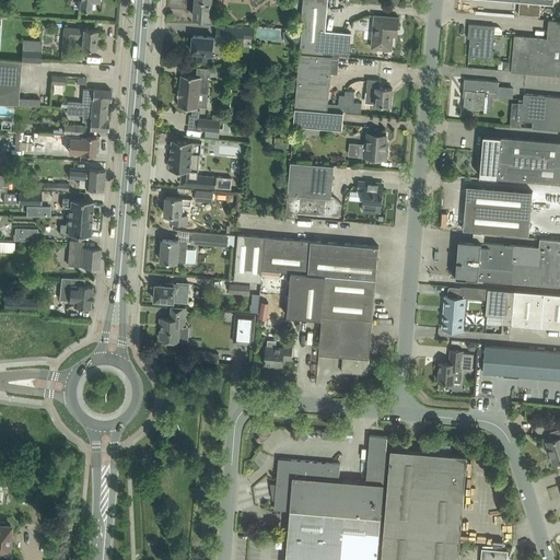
[(80,0),(79,9),(91,10),(92,1),(100,2),(100,0),(80,0)]
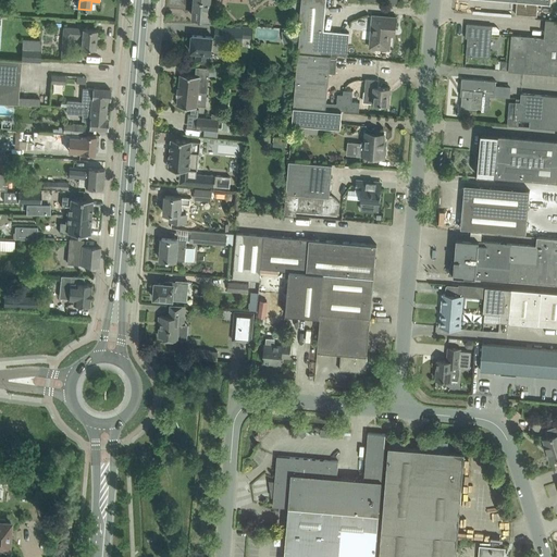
[(195,0),(194,17),(201,17),(200,22),(211,23),(212,23),(213,0),(195,0)]
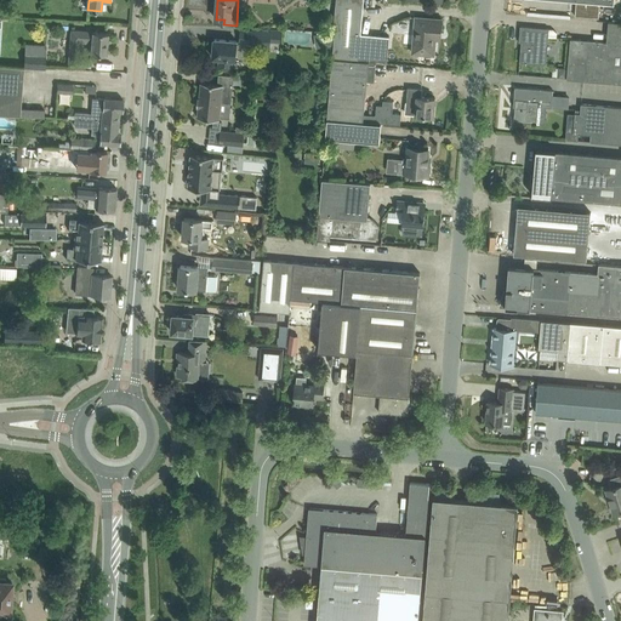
[(364,0),(336,0),(334,32),(335,32),(332,58),(358,61),(358,58),(387,61),(389,36),(360,34),(364,0)]
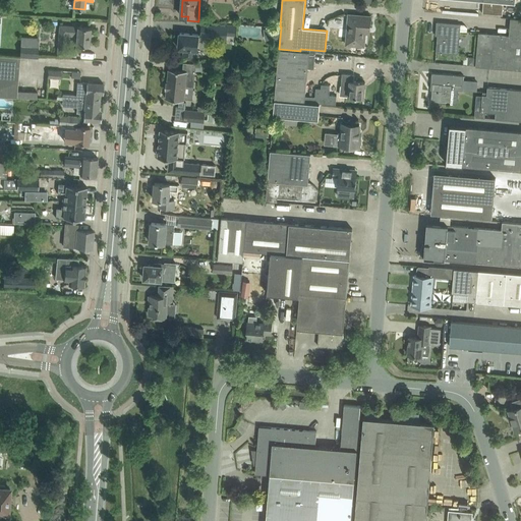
[(482,0),(482,13),(503,14),(504,1),(515,2),(515,0),(482,0)]
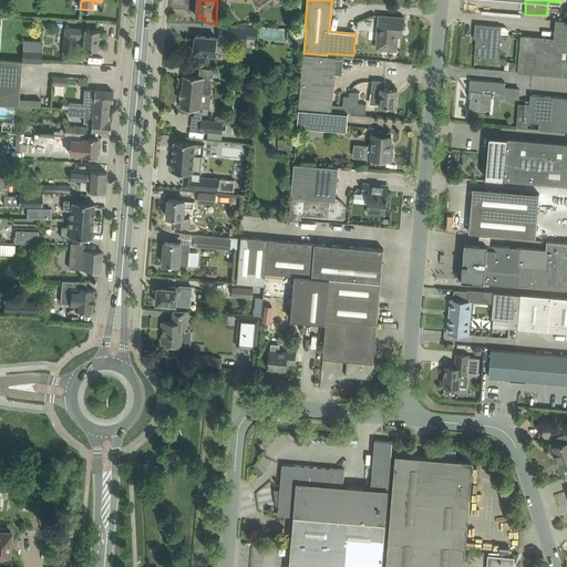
[(403,17),(392,17),(380,16),(377,48),(397,50),(398,30),(402,30),(403,17)]
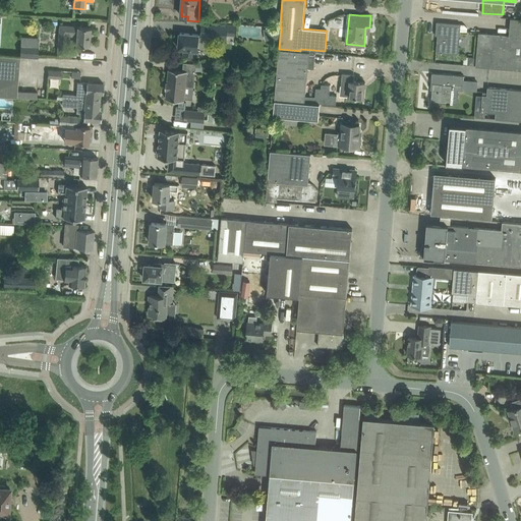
[(478,32),(475,66),(520,69),(520,18),(511,17),(509,35),(478,32)]
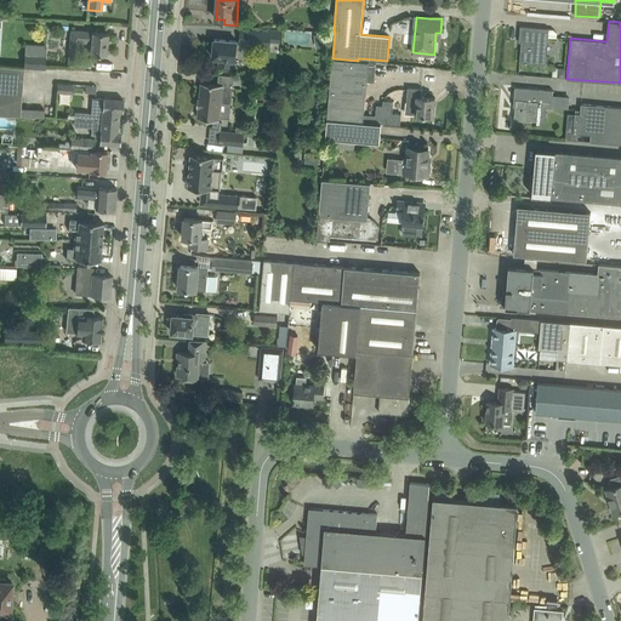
[(520,26),(519,41),(522,41),(519,62),(546,64),(548,36),(550,29),(550,28),(520,26)]
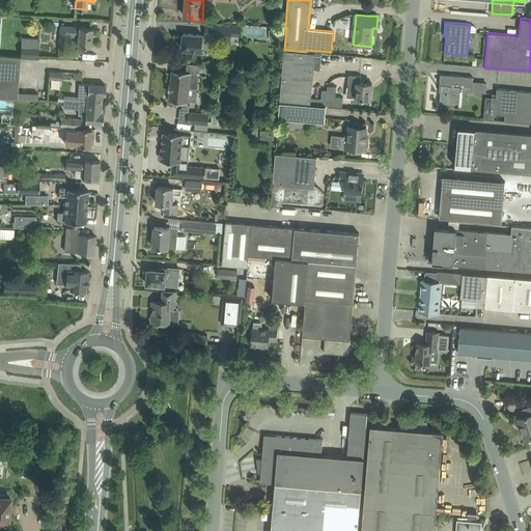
[(61,25),(58,55),(78,56),(78,51),(67,50),(70,35),(78,36),(78,45),(91,47),(92,28),(61,25)]
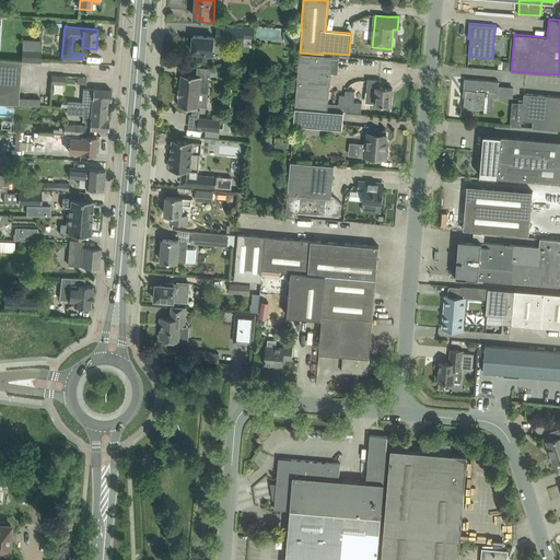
[(243,43),(244,37),(253,38),(254,26),(244,26),(244,30),(228,27),(226,41),(243,43)]
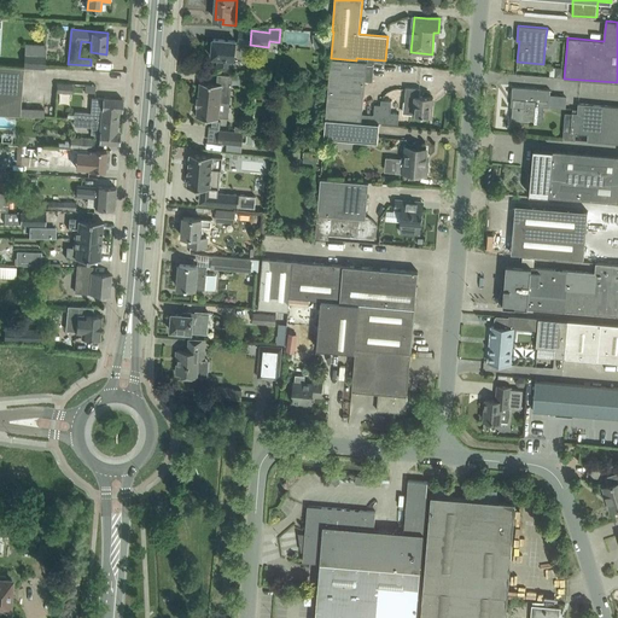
[(214,39),(211,57),(219,57),(217,68),(229,69),(231,59),(234,59),(237,41),(214,39)]
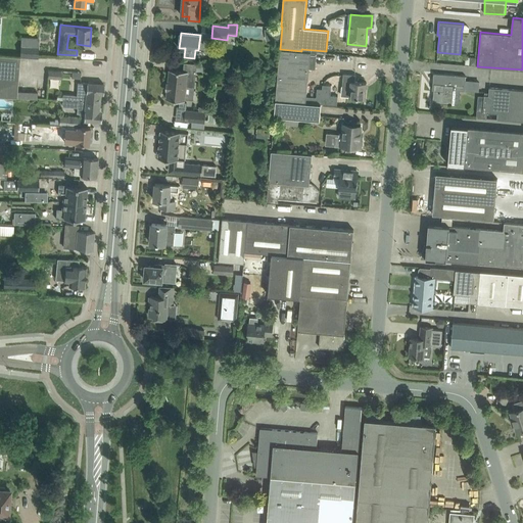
[(21,45),(20,57),(38,58),(39,47),(21,45)]
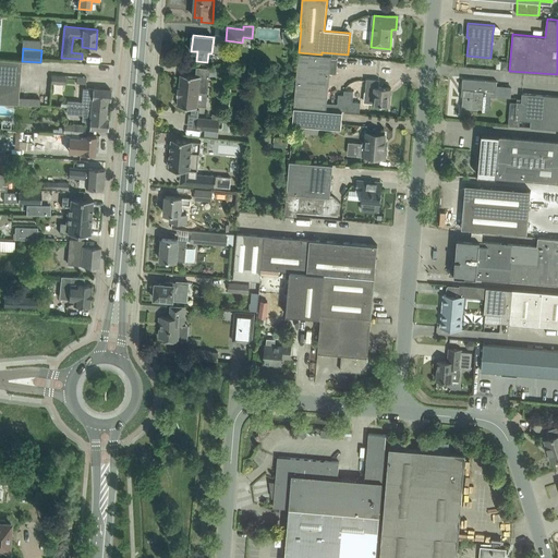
[(299,52),(294,107),(327,109),(330,68),(337,69),(338,56),(322,55),(299,52)]
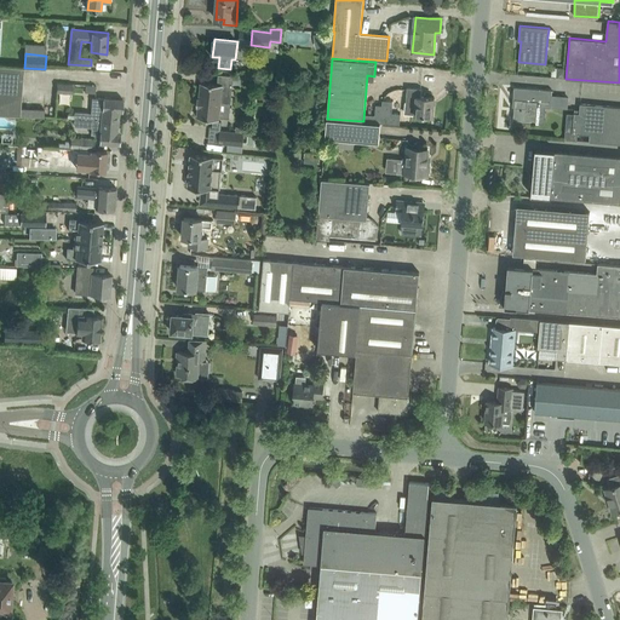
[(0,114),(19,115),(21,108),(22,92),(23,72),(23,67),(0,65),(0,114)]
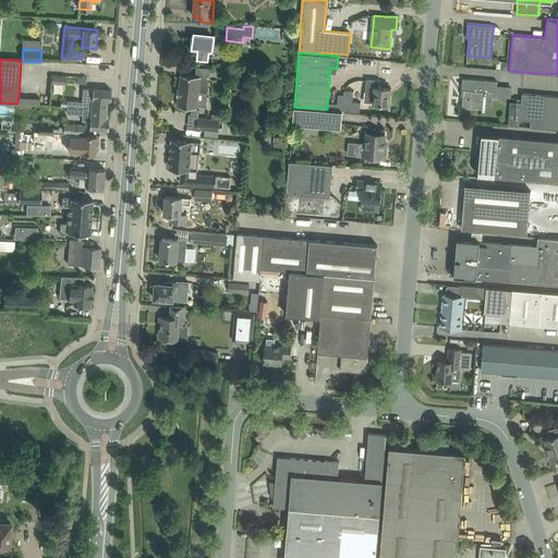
[(178,87),(178,95),(179,95),(178,105),(197,107),(198,92),(208,93),(210,68),(196,67),(196,75),(181,74),(180,87),(178,87)]
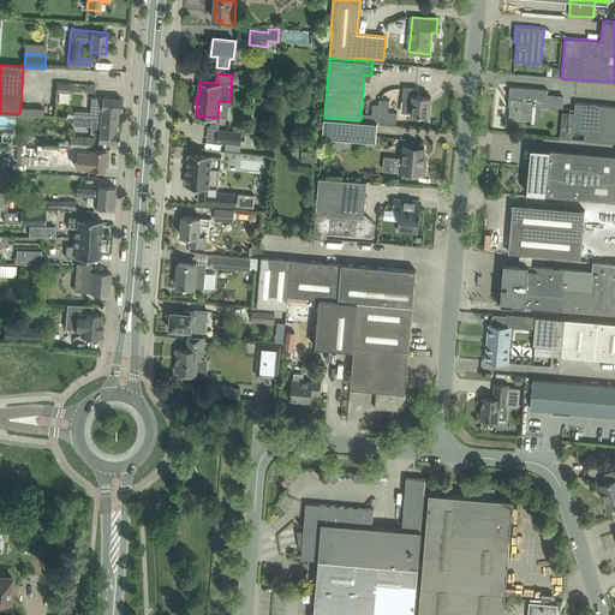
[(58,82),(57,91),(71,93),(72,83),(58,82)]
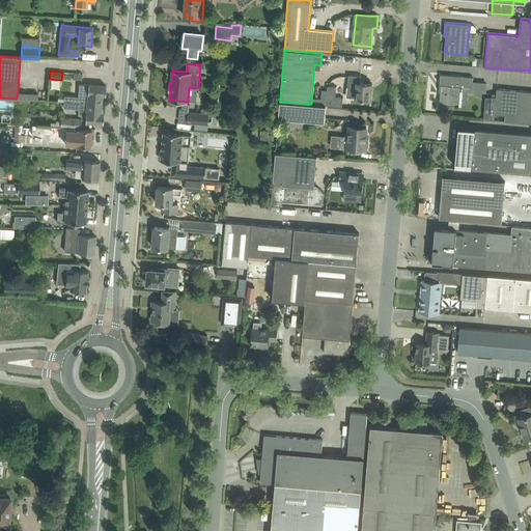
[(473,77),(441,74),(440,87),(441,87),(440,104),(459,105),(460,90),(472,91),(473,77)]
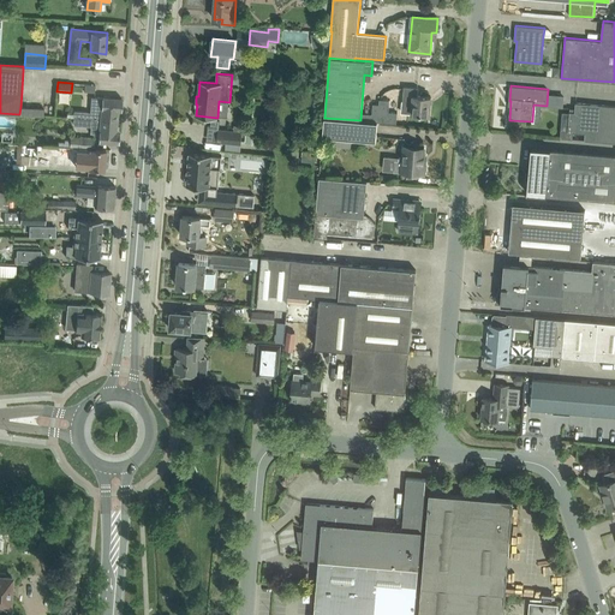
[(418,88),(404,87),(401,112),(429,114),(431,96),(418,95),(418,88)]
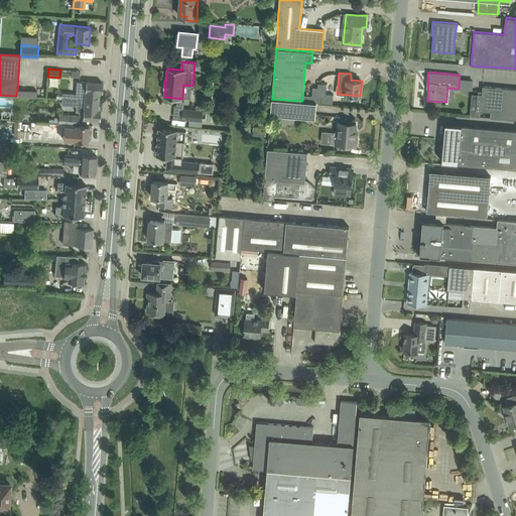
[(88,80),(87,82),(77,82),(76,94),(62,93),(61,98),(66,99),(99,101),(99,92),(102,93),(103,83),(91,83),(92,81),(88,80)]
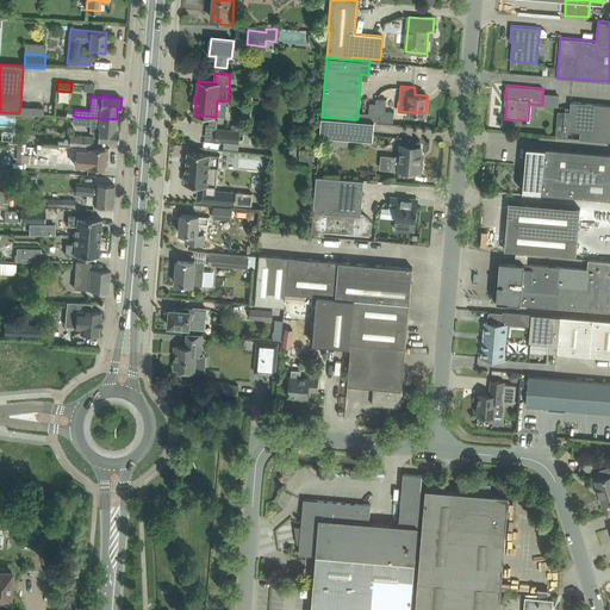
[(365,113),(363,120),(374,120),(393,123),(393,112),(385,111),(386,99),(377,99),(375,104),(369,103),(368,113),(365,113)]
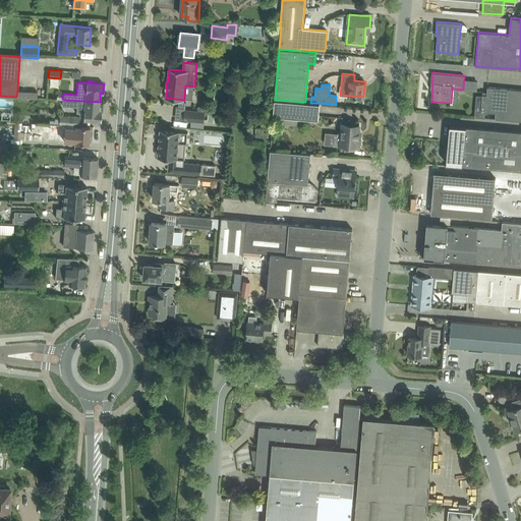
[(475,111),(474,117),(484,118),(485,112),(496,113),(495,118),(507,119),(520,120),(520,89),(509,89),(487,87),(487,92),(486,95),(482,94),(482,95),(481,111),(475,111)]
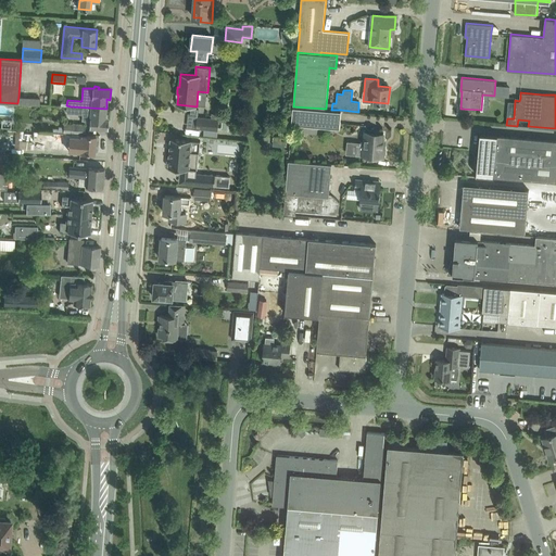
[(105,118),(106,109),(71,106),(70,113),(83,114),(81,121),(90,121),(89,127),(97,128),(108,128),(108,121),(106,118),(105,118)]
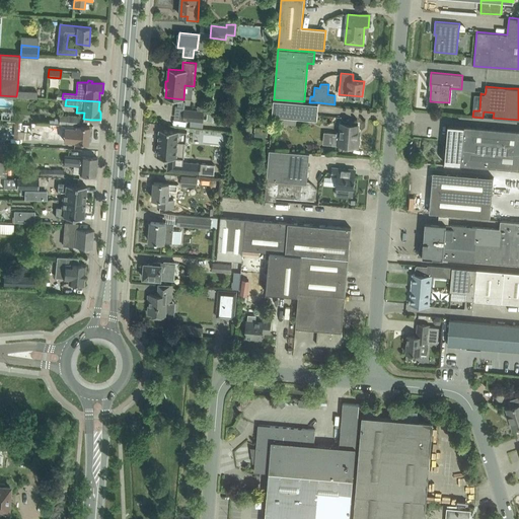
[(309,102),(304,101),(274,99),(273,116),(317,119),(318,102),(309,102)]
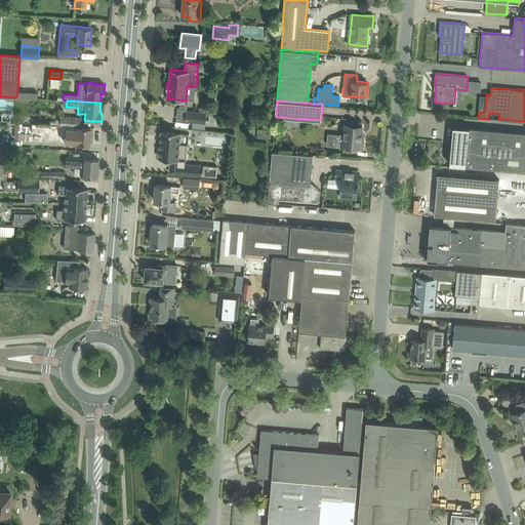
[(187,110),(186,121),(193,122),(206,123),(206,122),(216,123),(217,115),(210,114),(209,121),(206,120),(207,113),(207,112),(200,111),(187,110)]
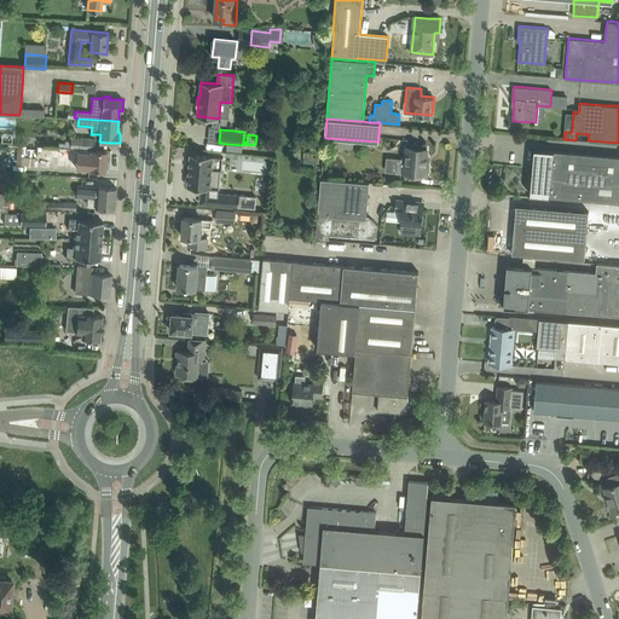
[(74,148),(77,148),(94,149),(96,139),(74,137),(74,148)]
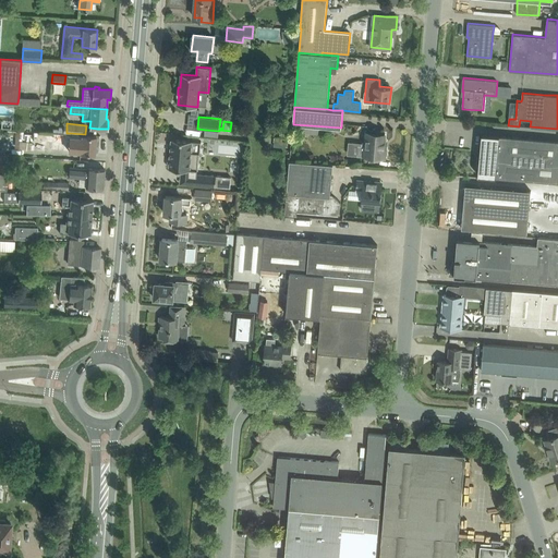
[(299,130),(293,135),(298,141),(303,135),(299,130)]
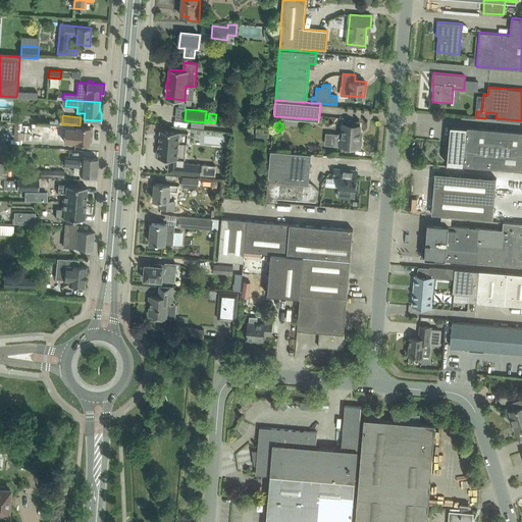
[(18,125),(17,133),(31,134),(32,132),(32,124),(21,124),(22,122),(18,122),(18,125)]
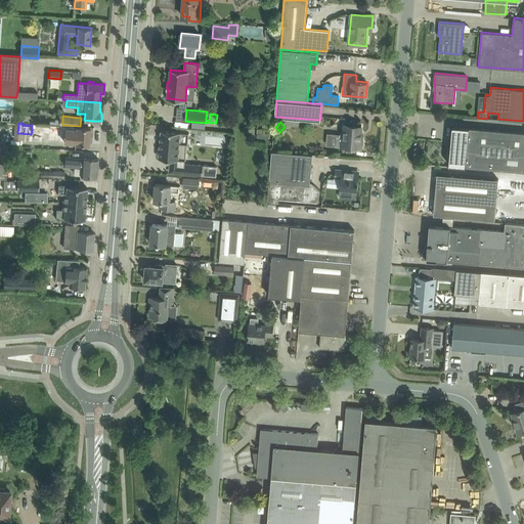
[(336,136),(336,146),(361,148),(361,146),(362,145),(363,141),(362,140),(362,138),(360,138),(361,125),(344,124),(343,134),(339,134),(339,136),(336,136)]
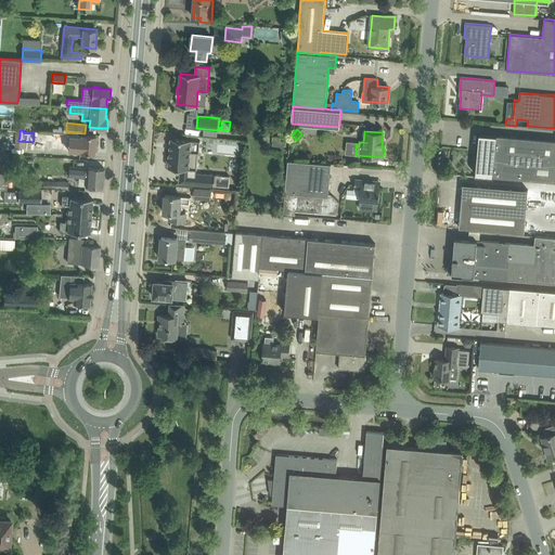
[(94,145),(95,136),(85,134),(85,133),(69,132),(67,150),(80,151),(80,152),(94,153),(94,151),(97,151),(97,145),(94,145)]
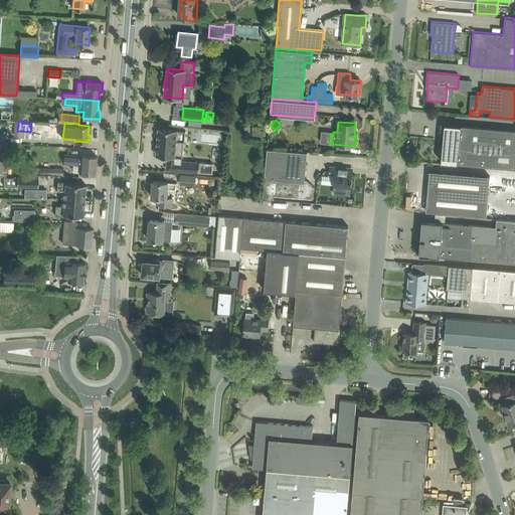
[(442,159),(441,161),(514,168),(514,129),(445,123),(445,126),(446,126),(445,139),(446,139),(446,146),(444,146),(443,159),(442,159)]
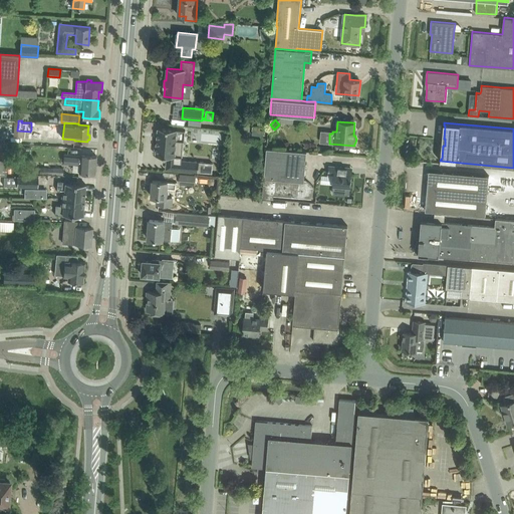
[(156,153),(156,155),(159,155),(159,157),(167,158),(167,156),(175,157),(176,141),(185,142),(186,130),(158,127),(157,145),(155,145),(155,153),(156,153)]
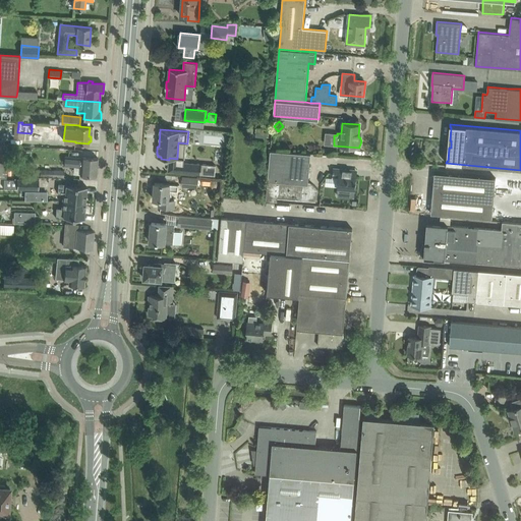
[(271,150),(268,180),(267,199),(277,200),(277,197),(316,200),(317,188),(310,181),(308,181),(311,154),(271,150)]
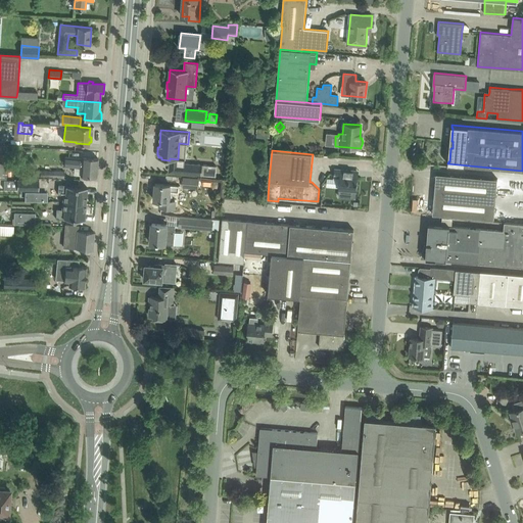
[(98,158),(88,157),(82,156),(82,158),(65,156),(64,165),(81,167),(81,175),(96,176),(98,158)]
